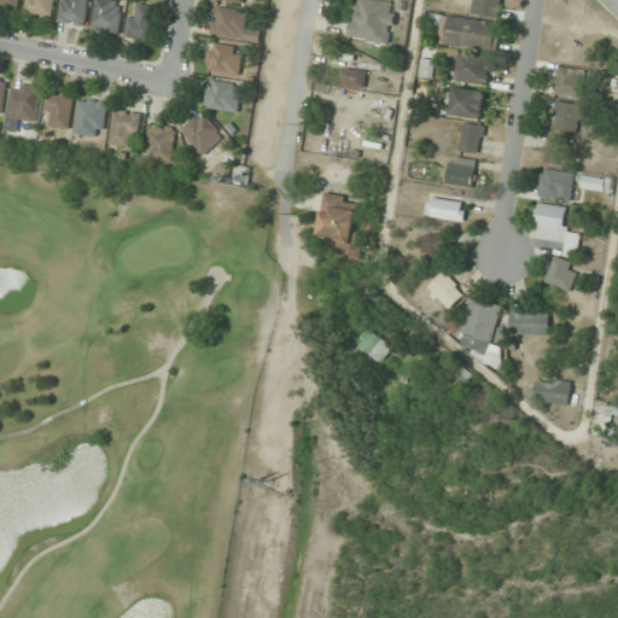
[(19,0),(0,0),(0,7),(19,10),(19,0)]
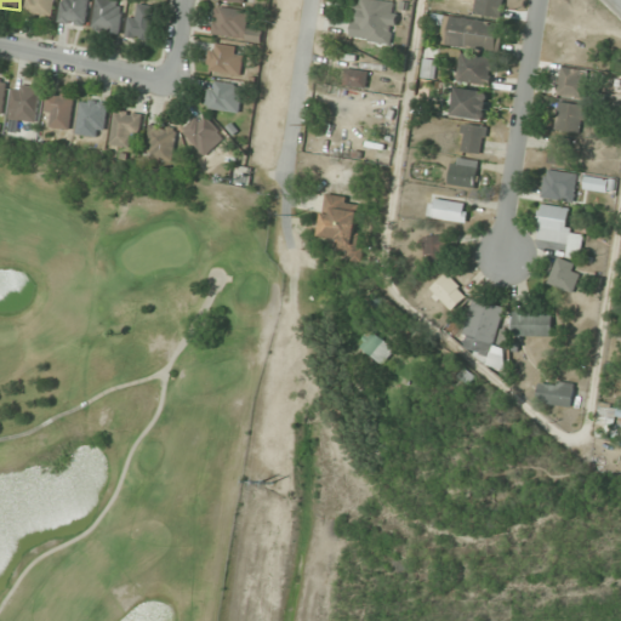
[(51,20),(55,0),(28,0),(26,15),(51,20)]
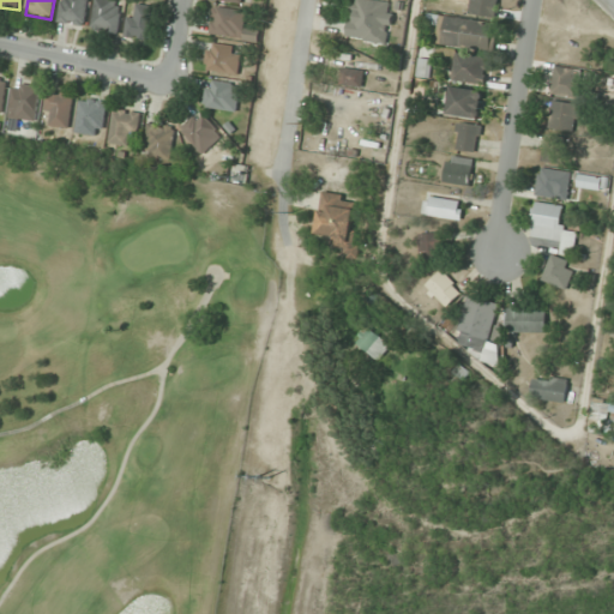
[(85,26),(89,0),(61,0),(59,23),(85,26)]
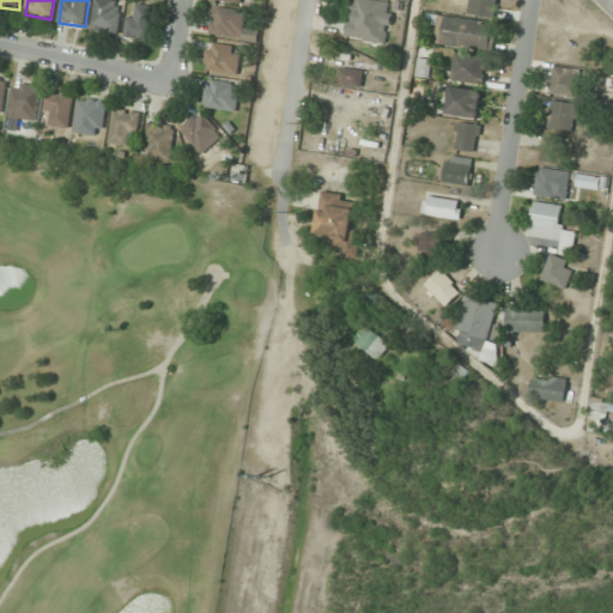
[(117,34),(121,0),(95,0),(92,31),(117,34)]
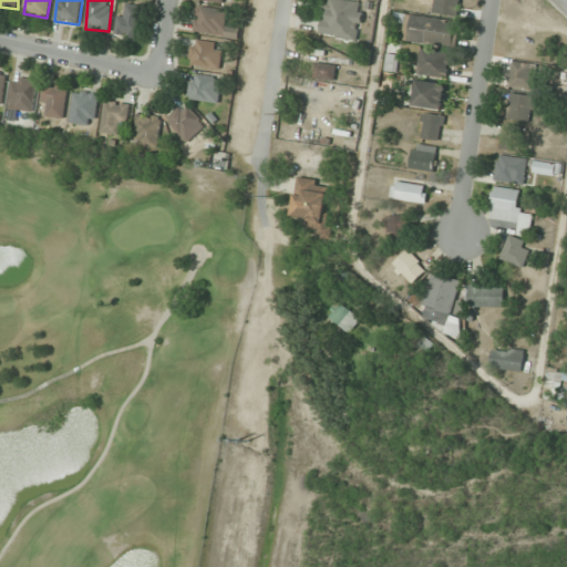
[(360,41),(366,2),(350,0),(325,0),(320,37),(360,41)]
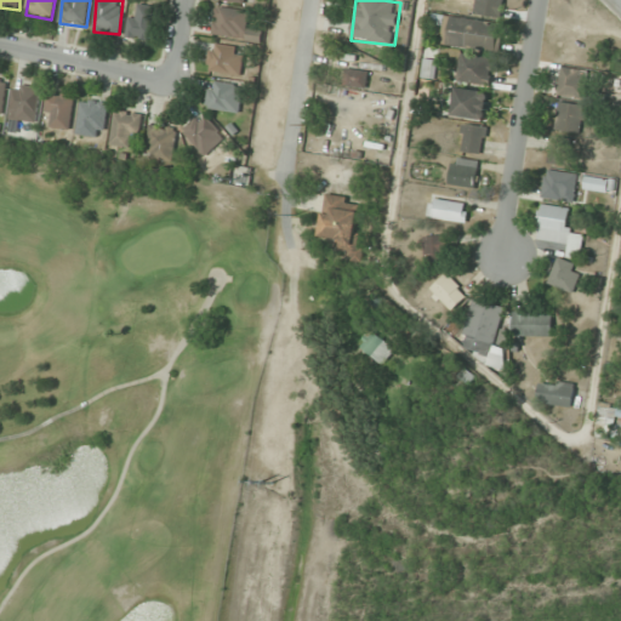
[(501,17),(503,0),(477,0),(474,13),(501,17)]
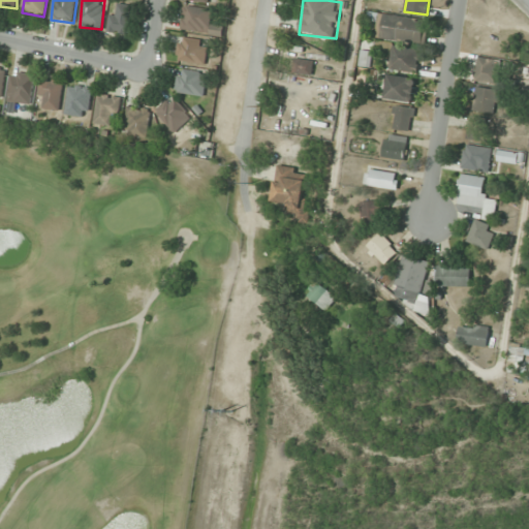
[(109,32),(131,34),(134,5),(118,4),(118,13),(110,13),(109,32)]
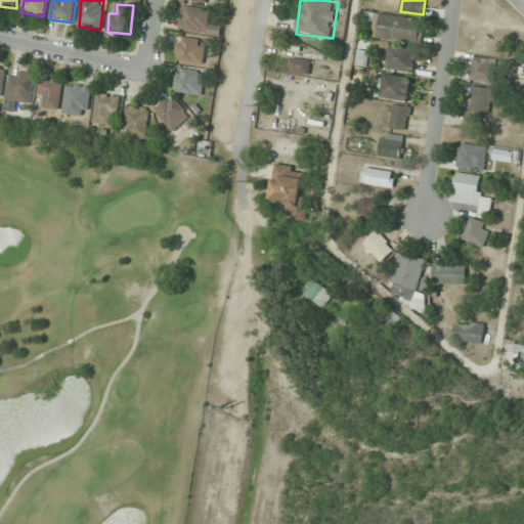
[(222,25),(210,24),(211,8),(181,6),(179,31),(221,34),(222,25)]
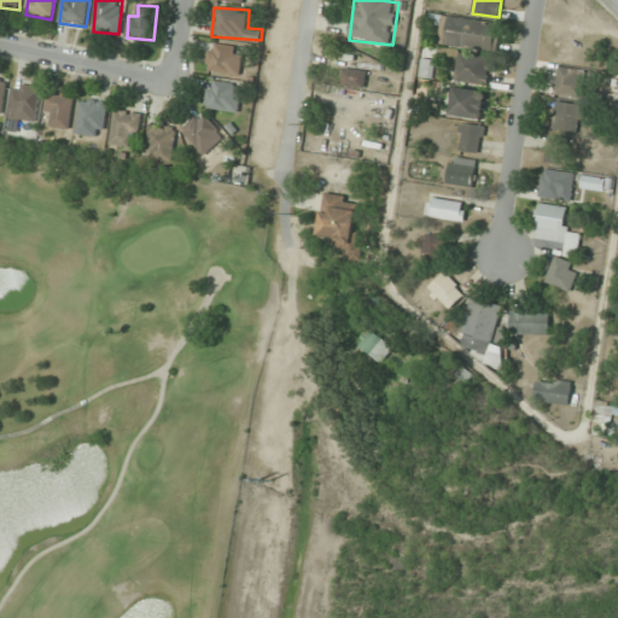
[(494,52),(497,22),(432,15),(431,23),(441,24),(438,45),(494,52)]
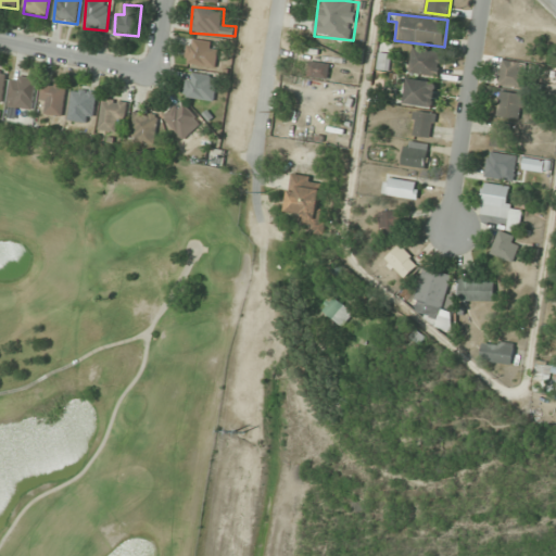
[(219,42),(189,38),(186,63),(216,66),(219,42)]
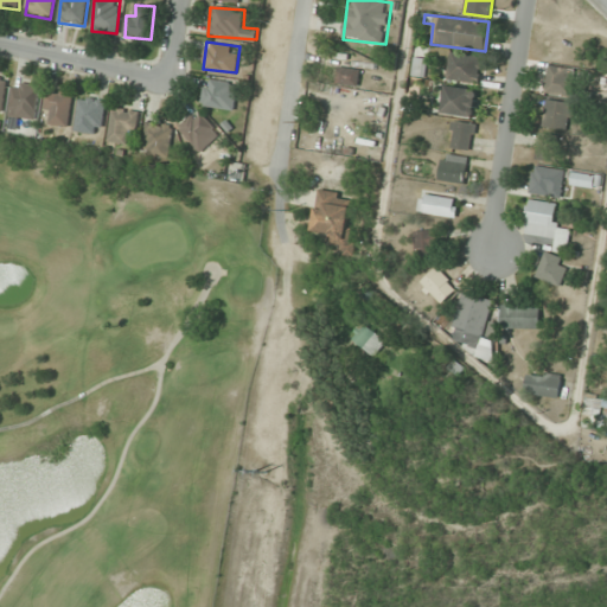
[(478,84),(484,58),(452,52),(446,78),(478,84)]
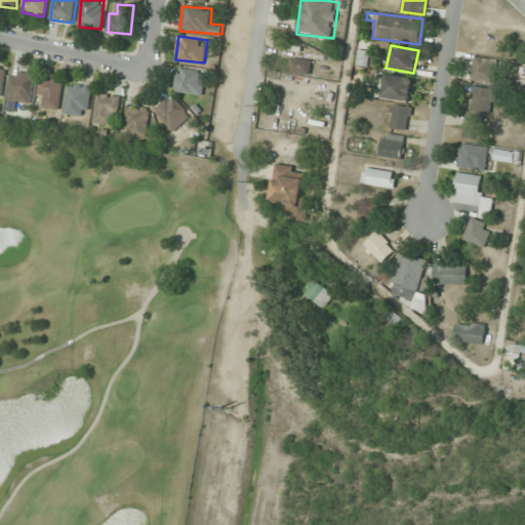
[(368,66),(369,50),(358,49),(357,65),(368,66)]
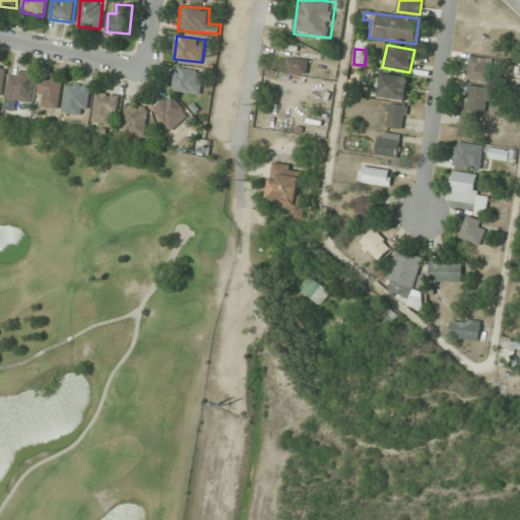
[(286,70),(306,75),(310,58),(291,53),(286,70)]
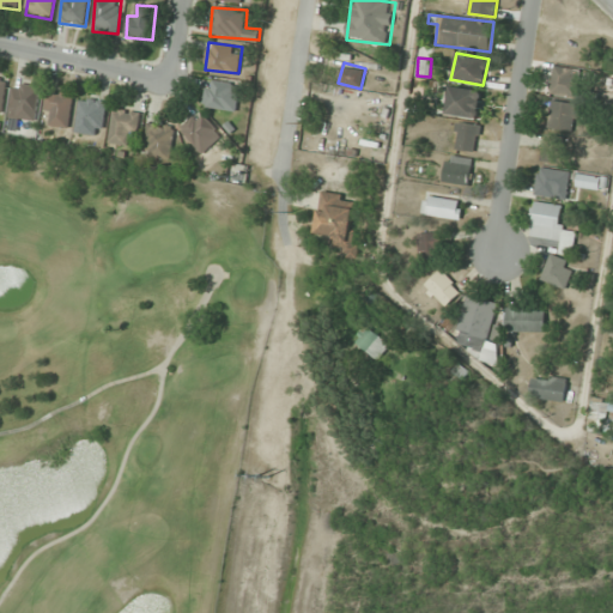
[(581,68),(553,66),(551,93),(577,97),(581,68)]
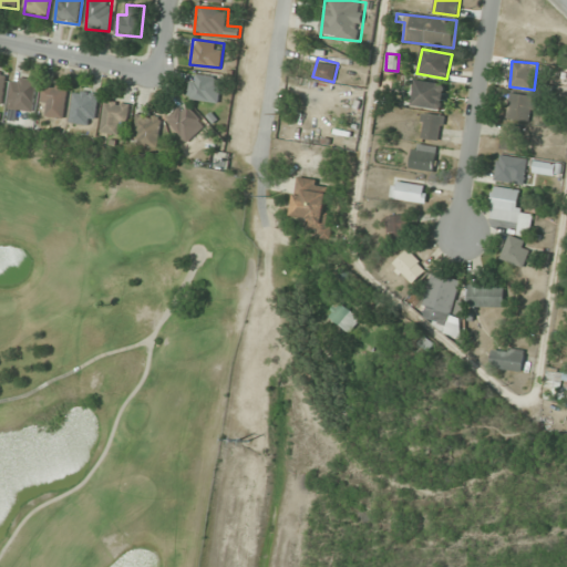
[(224,81),(194,72),(187,95),(216,104),(224,81)]
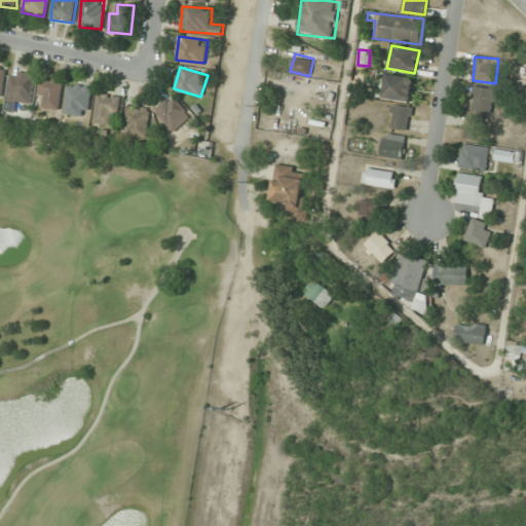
[(7,100),(30,104),(36,74),(13,70),(7,100)]
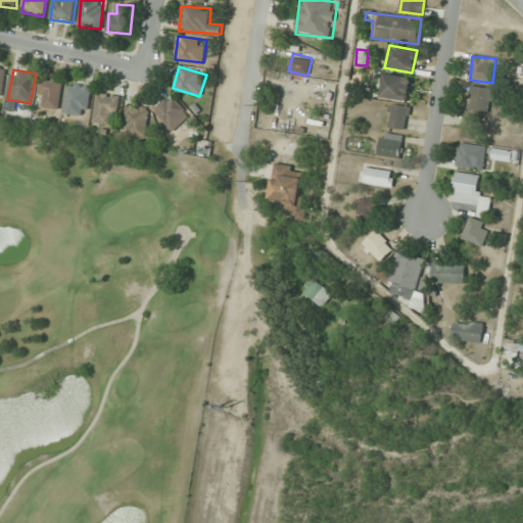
[(381,98),(409,101),(412,78),(384,74),(381,98)]
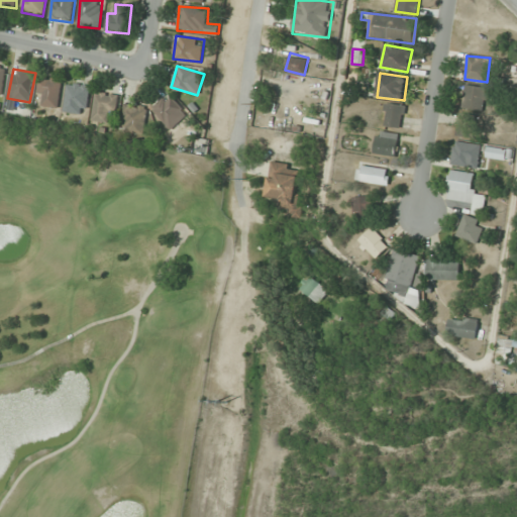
[(64,111),(86,115),(91,86),(69,81),(64,111)]
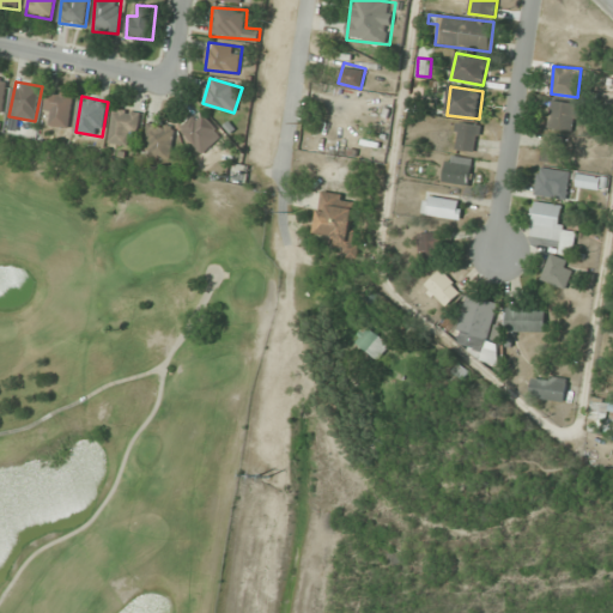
[(574,133),(580,105),(552,99),(547,128),(574,133)]
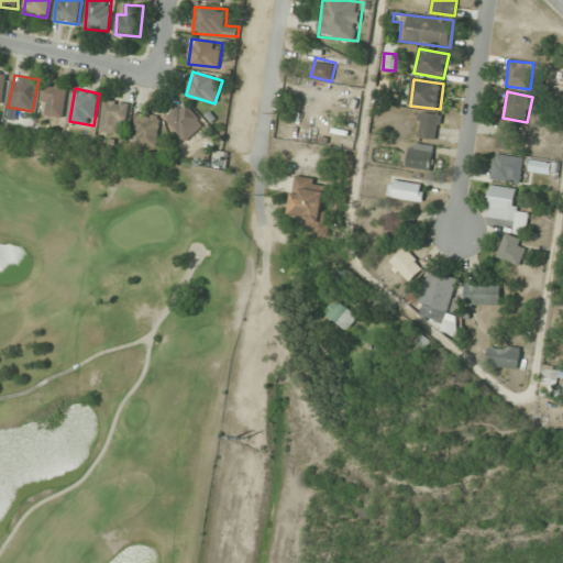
[(118,134),(120,124),(127,125),(130,103),(106,99),(101,131),(118,134)]
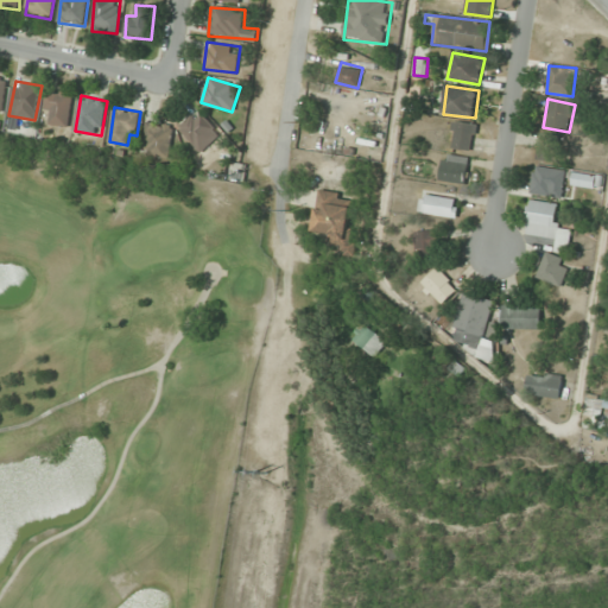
[(202,152),(221,133),(198,111),(178,130),(202,152)]
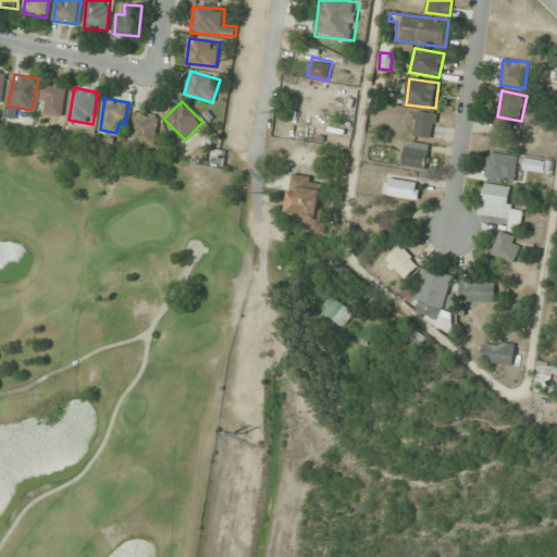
[(437,113),(416,111),(412,136),(434,138),(437,113)]
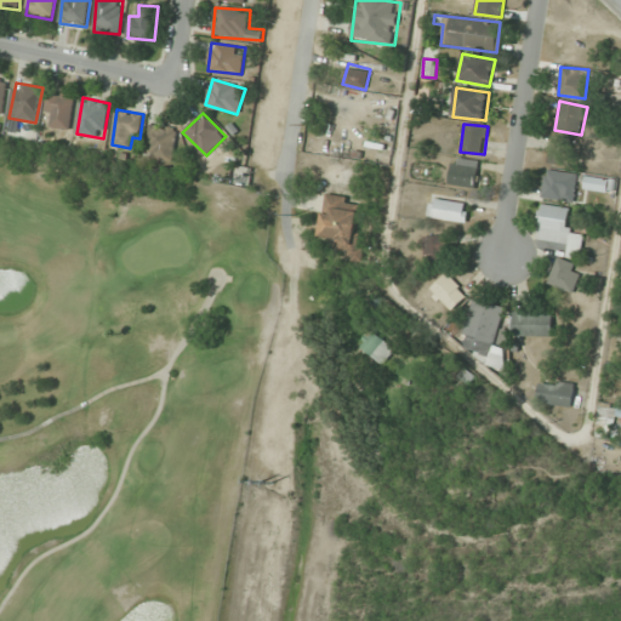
[(175,127),(149,127),(149,160),(175,160),(175,127)]
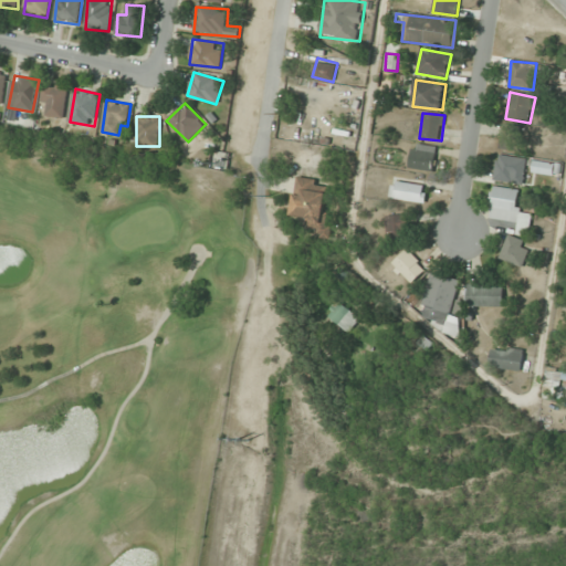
[(519,152),(522,126),(503,124),(500,149),(519,152)]
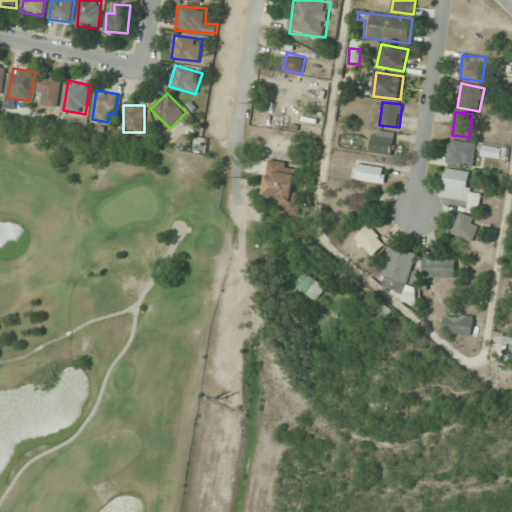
[(393,156),(395,132),(373,129),(370,153),(393,156)]
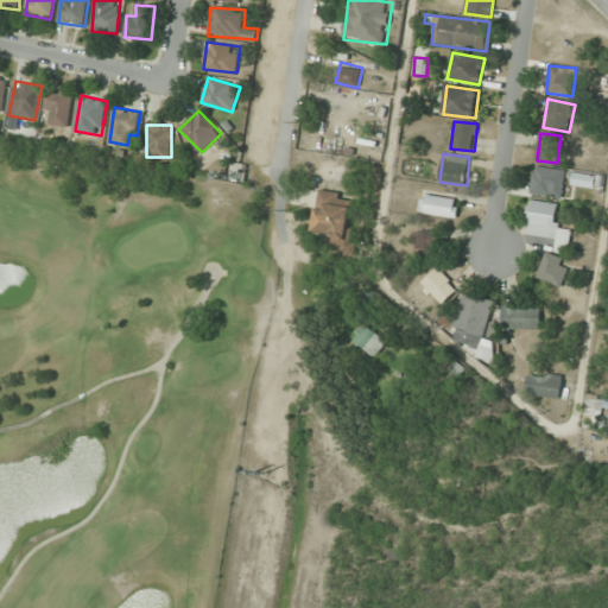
[(563,197),(565,169),(533,166),(531,194),(563,197)]
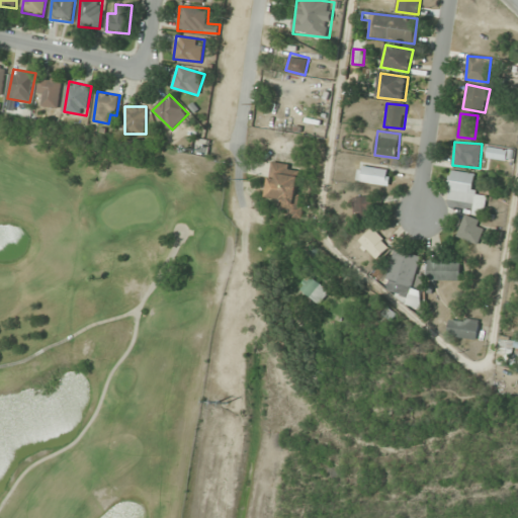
[(513,150),(489,146),(487,157),(511,161),(513,150)]
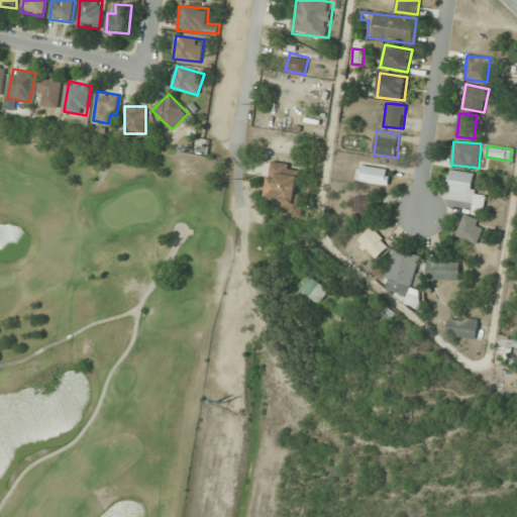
[(272,163),(267,197),(283,199),(282,214),(297,216),(303,167),(272,163)]
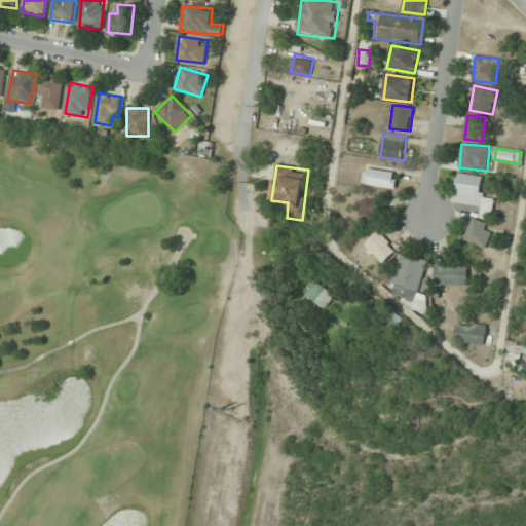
[(395,186),(395,171),(364,171),(364,186),(395,186)]
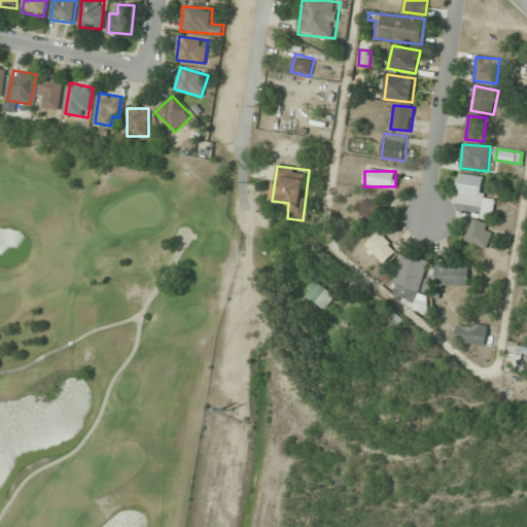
[(454,204),(484,206),(483,218),(492,219),(494,200),(483,199),(485,176),(457,174),(454,204)]
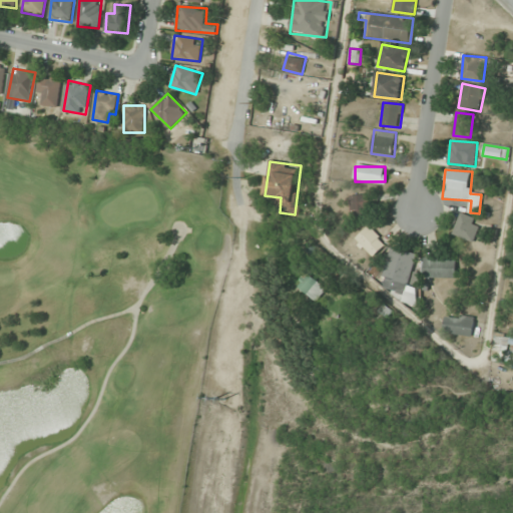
[(351,194),(351,216),(370,216),(370,194),(351,194)]
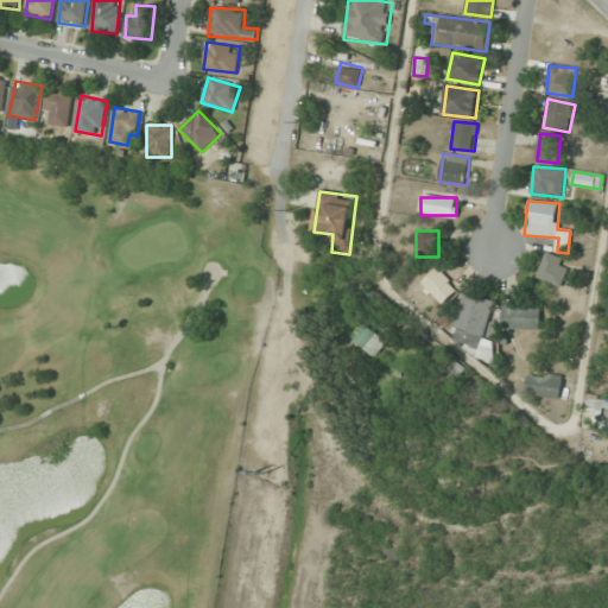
[(561,286),(570,261),(546,253),(537,278),(561,286)]
